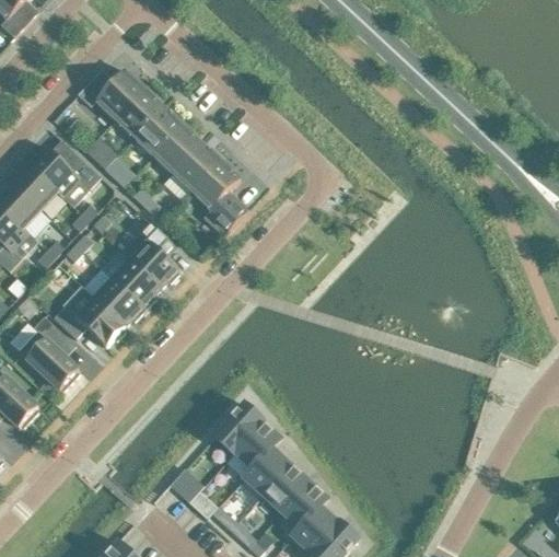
[(0,12),(7,19),(0,25),(14,38),(38,12),(25,0),(0,0),(0,12)]
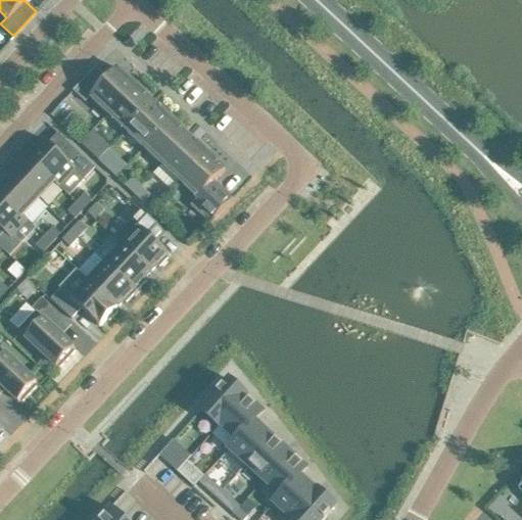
[(95,64),(73,89),(84,99),(89,95),(107,112),(137,81),(126,71),(124,73),(115,65),(106,76),(95,64)]
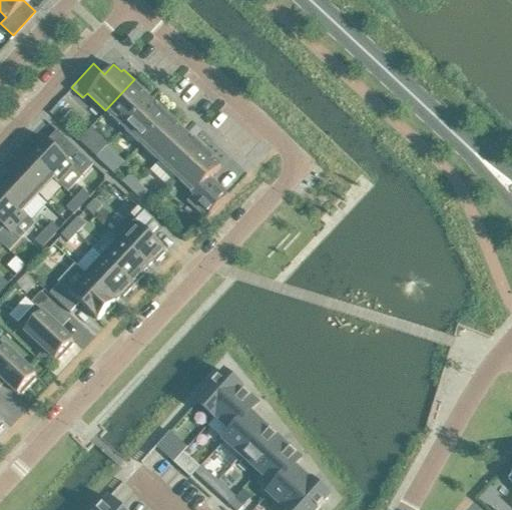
[(122,126),(149,98),(142,92),(144,89),(134,79),(105,110),(122,126)]
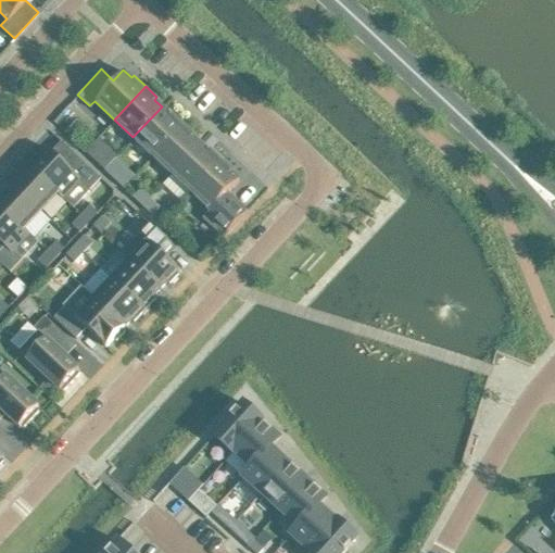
[(152,155),(184,122),(172,111),(169,113),(162,107),(133,137),(152,155)]
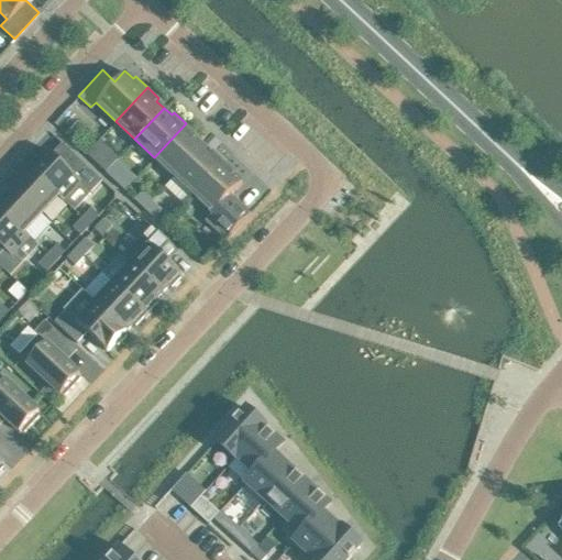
[(173,175),(202,144),(195,136),(197,134),(186,123),(154,157),(173,175)]
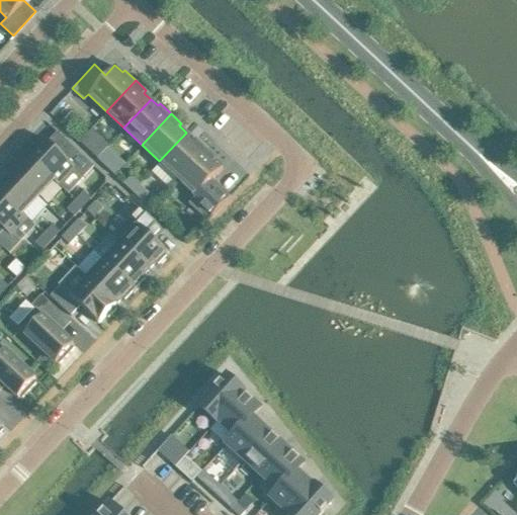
[(77,117),(67,129),(70,132),(79,140),(85,133),(89,129),(77,117)]
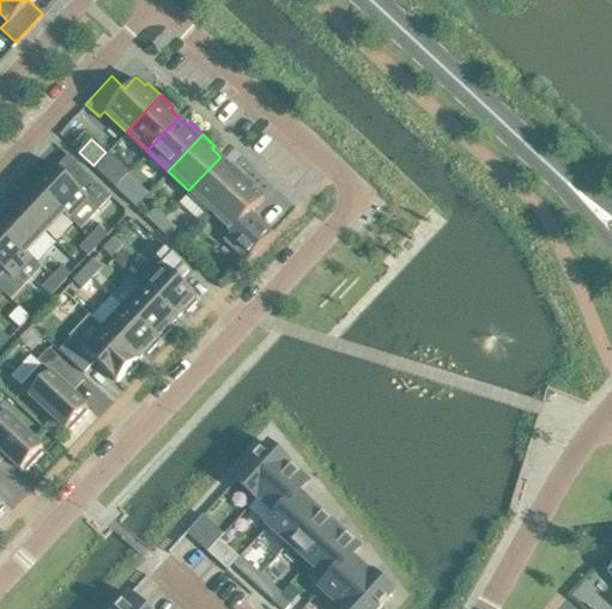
[(210,209),(244,174),(231,162),(229,164),(220,157),(188,190),(210,209)]
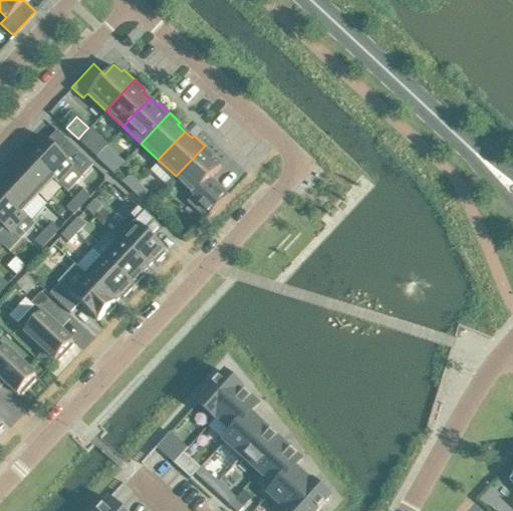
[(56,182),(82,154),(63,136),(53,146),(43,135),(26,153),(53,177),(52,178),(56,182)]
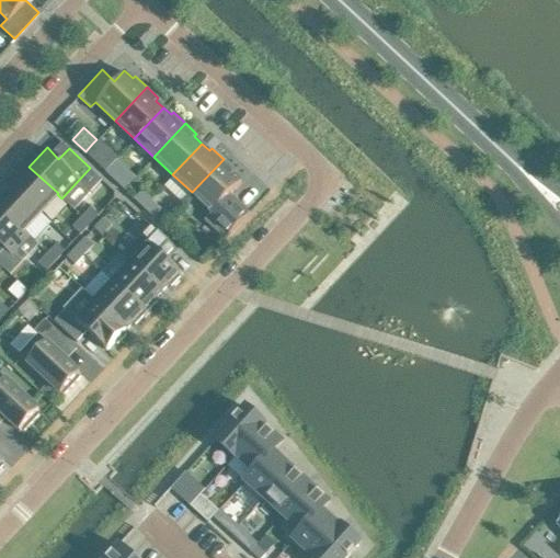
[(95,160),(105,169),(112,162),(102,152),(95,160)]
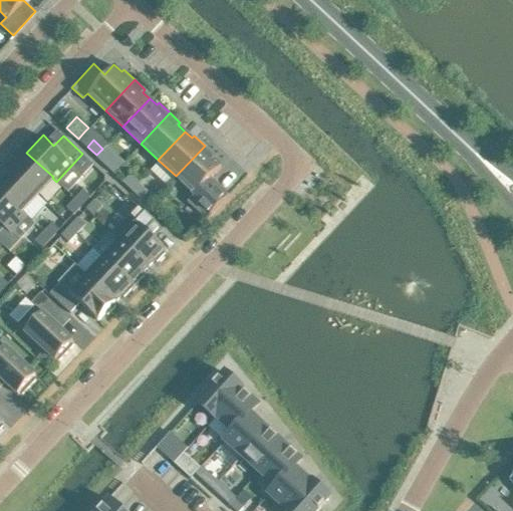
[(194,193),(221,165),(213,158),(215,156),(205,146),(176,176),(194,193)]
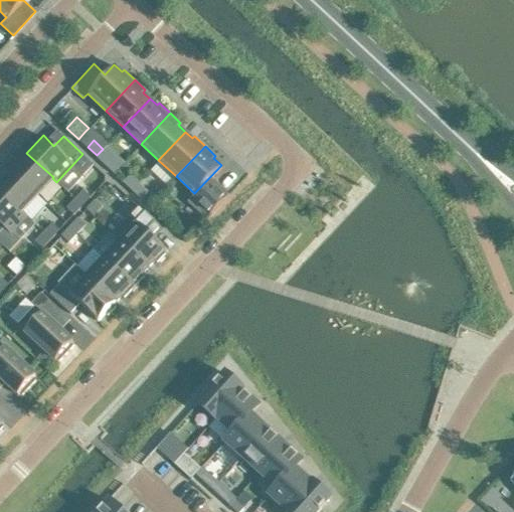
[(112,157),(103,149),(97,155),(105,164),(112,157)]
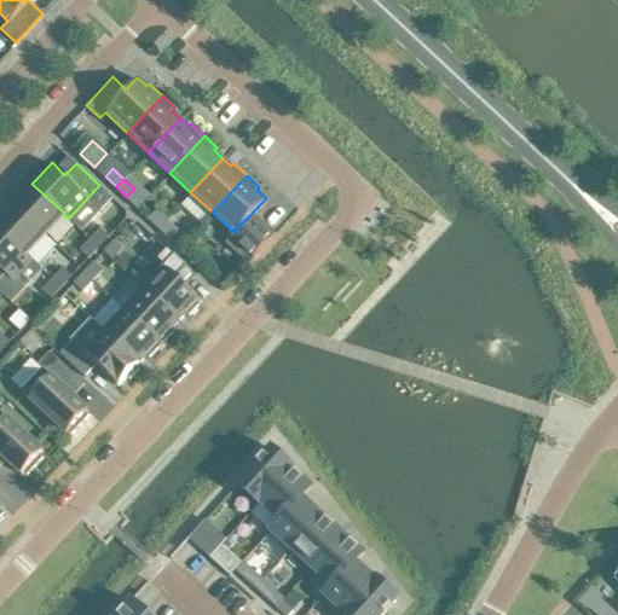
[(45,233),(63,214),(64,213),(32,184),(13,203),(45,233)]
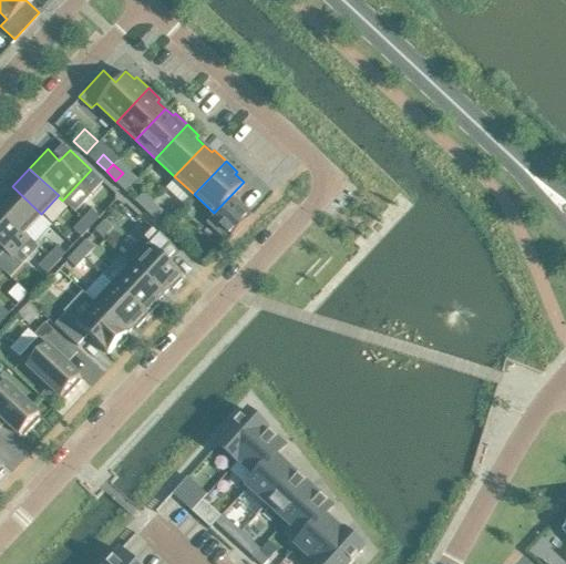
[(0,209),(24,232),(41,214),(12,186),(0,198),(0,209)]
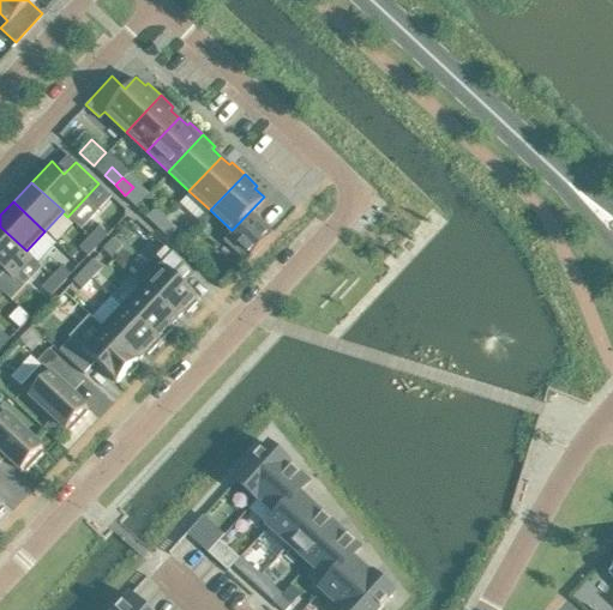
[(146,215),(157,224),(164,217),(154,206),(146,215)]
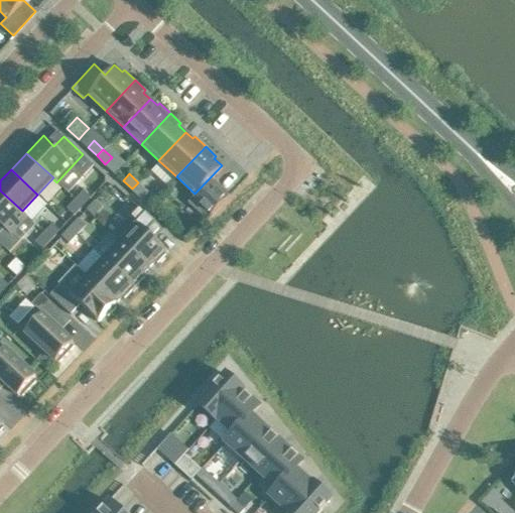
[(147,190),(138,182),(132,188),(141,198),(147,190)]
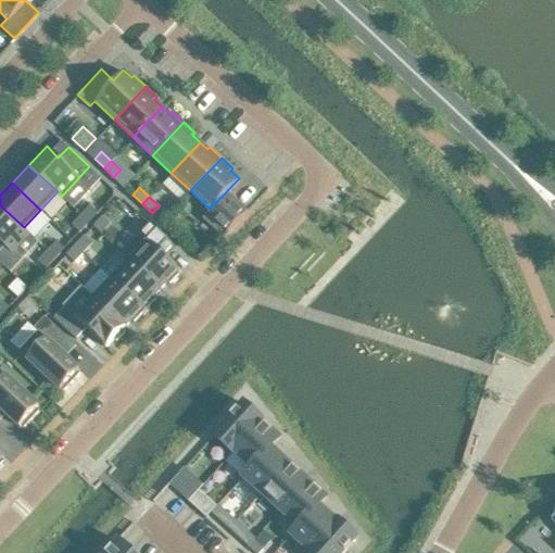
[(247,209),(236,198),(218,216),(229,227),(247,209)]
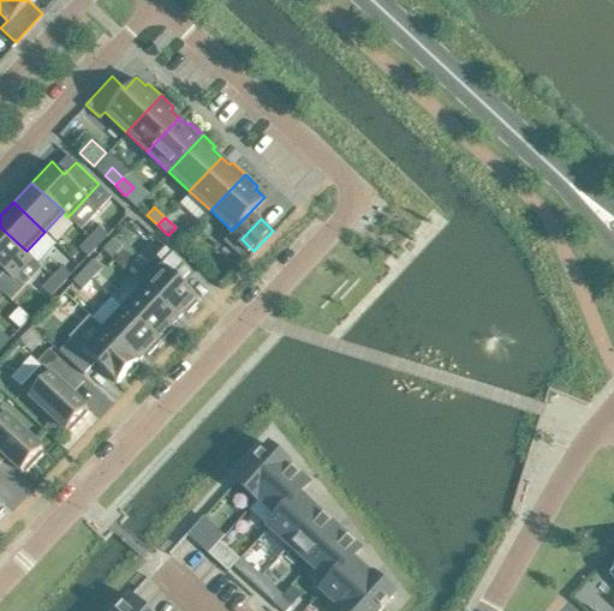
[(97,244),(107,233),(99,226),(89,235),(97,244)]
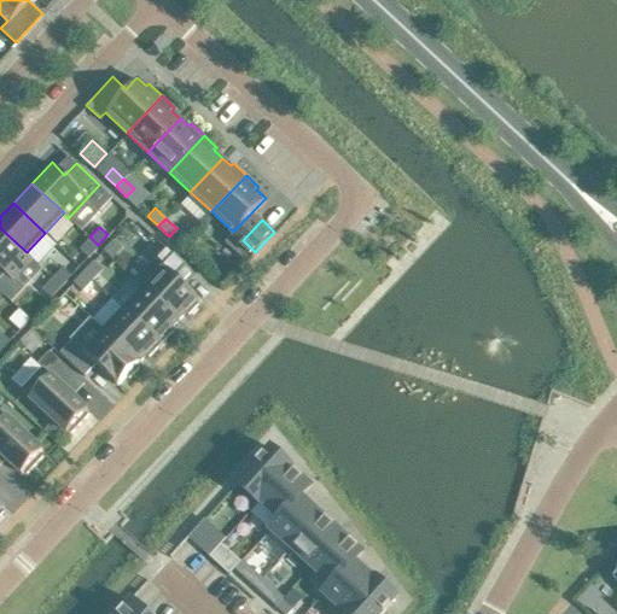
[(31,256),(27,252),(0,228),(0,268),(0,290),(11,299),(23,287),(12,276),(31,256)]
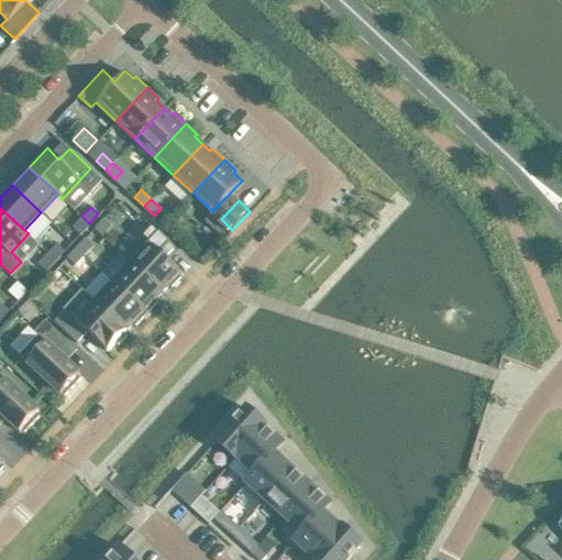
[(80,232),(89,223),(81,216),(73,226),(80,232)]
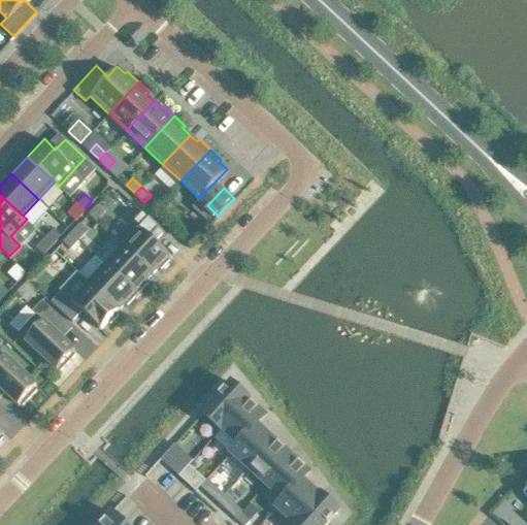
[(104,210),(97,204),(89,212),(95,220),(104,210)]
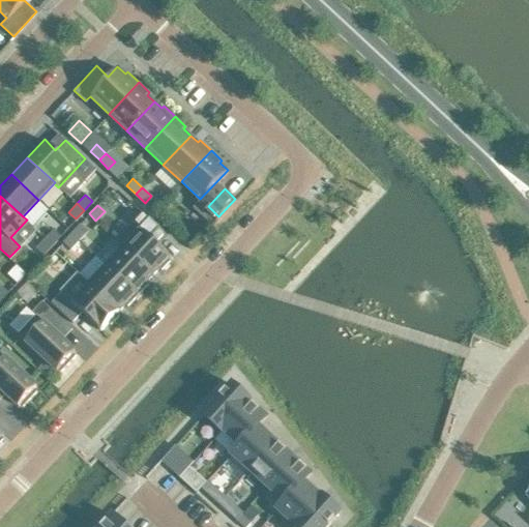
[(142,211),(115,240),(122,246),(122,245),(152,273),(158,266),(160,268),(170,259),(168,257),(170,255),(158,244),(167,235),(163,231),(142,211)]
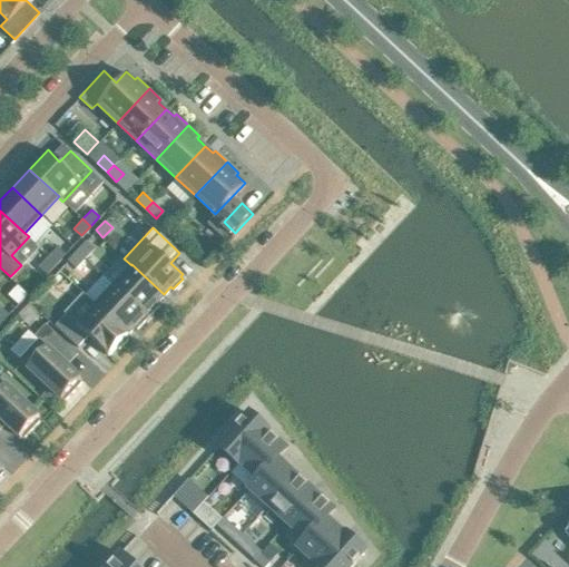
[(94,246),(86,240),(77,250),(85,256),(94,246)]
